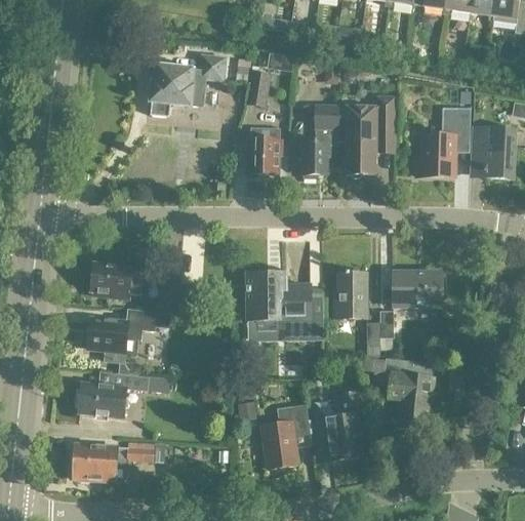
[(423,0),(422,5),(442,7),(442,12),(446,12),(447,0),(423,0)]
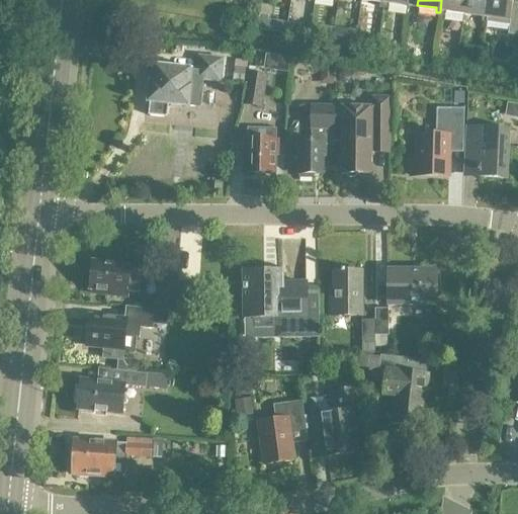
[(445,13),(445,9),(464,11),(465,0),(441,0),(440,12),(445,13)]
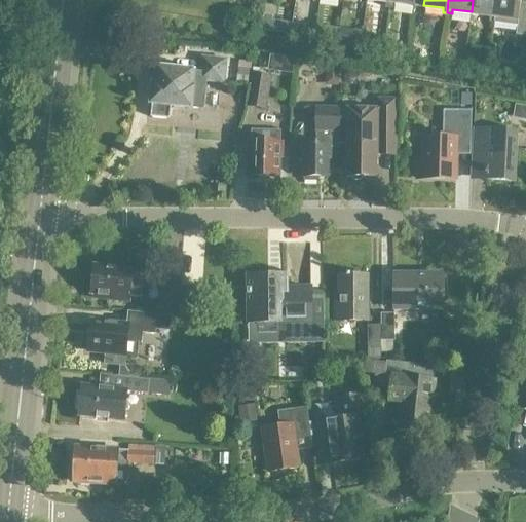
[(490,14),(489,19),(493,20),(495,0),(473,0),(472,11),(490,14)]
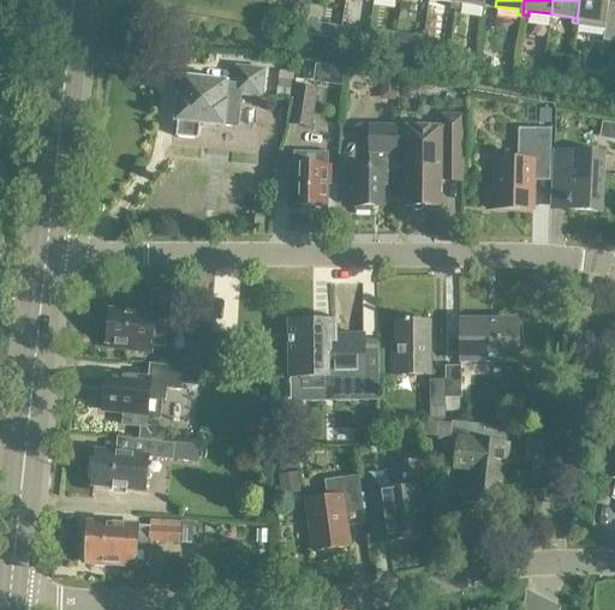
[(579,0),(577,23),(604,27),(601,52),(614,54),(614,0),(579,0)]
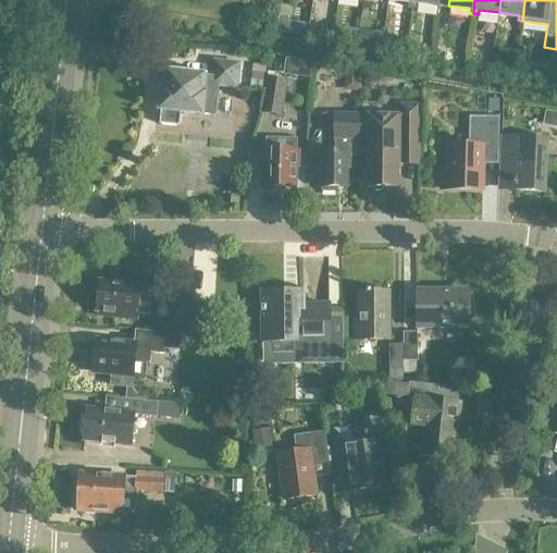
[(213,57),(212,74),(211,82),(237,84),(239,59),(213,57)]
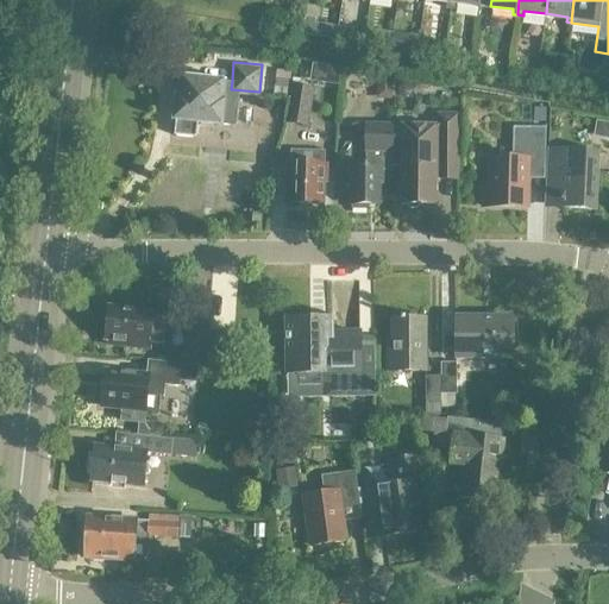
[(176,98),(174,100),(173,108),(176,111),(175,115),(176,115),(175,131),(196,133),(198,118),(220,120),(224,90),(231,92),(231,89),(232,81),(225,81),(225,80),(182,75),(180,94),(177,93),(177,98),(176,98)]
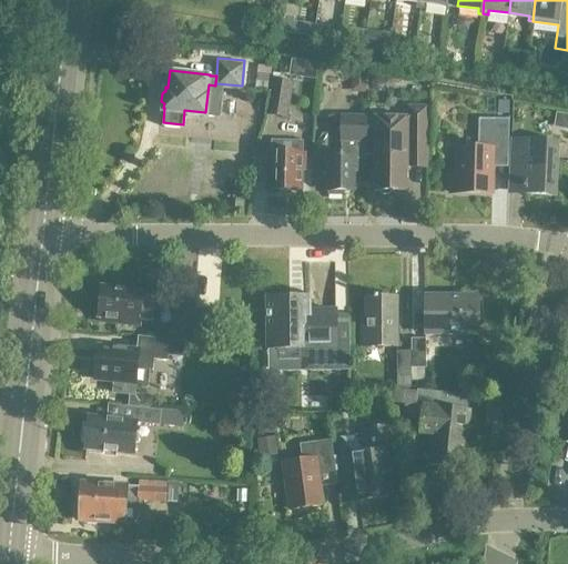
[(293,79),(273,77),(267,110),(287,113),(293,79)]
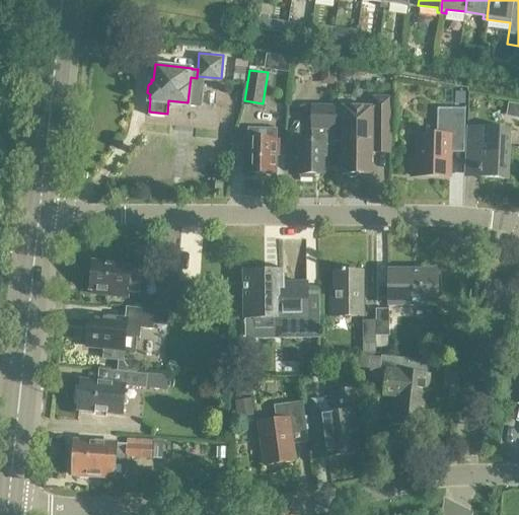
[(371,103),(343,103),(343,170),(346,170),(349,173),(355,174),(357,171),(370,171),(370,151),(391,151),(391,94),(371,94),(371,103)]
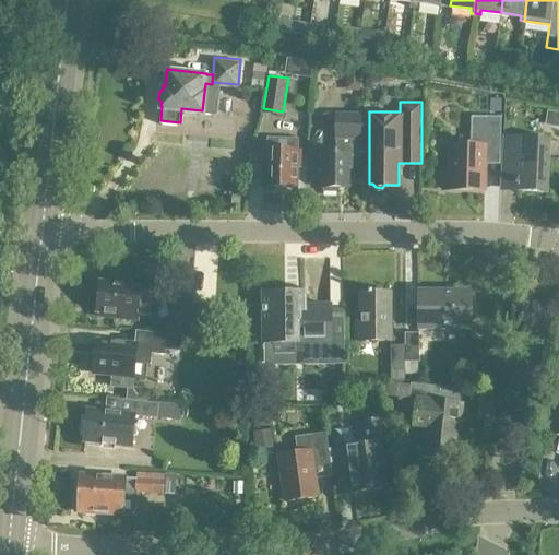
[(558,109),(547,108),(545,122),(558,125),(558,109)]
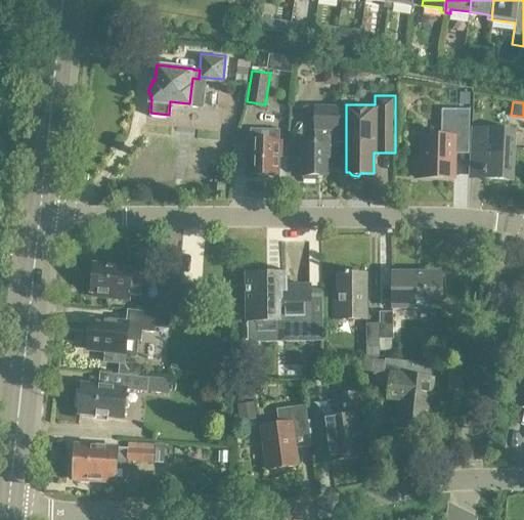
[(304,172),(304,176),(315,176),(315,173),(326,173),(326,154),(330,154),(330,138),(339,138),(339,103),(315,103),(315,127),(316,127),(316,139),(301,139),(301,172),(304,172)]
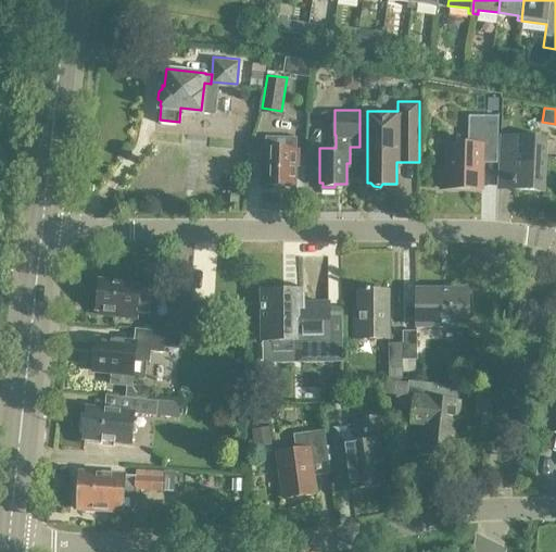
[(447,165),(442,165),(442,185),(482,186),(483,149),(497,149),(498,113),(468,113),(467,142),(447,142),(447,165)]
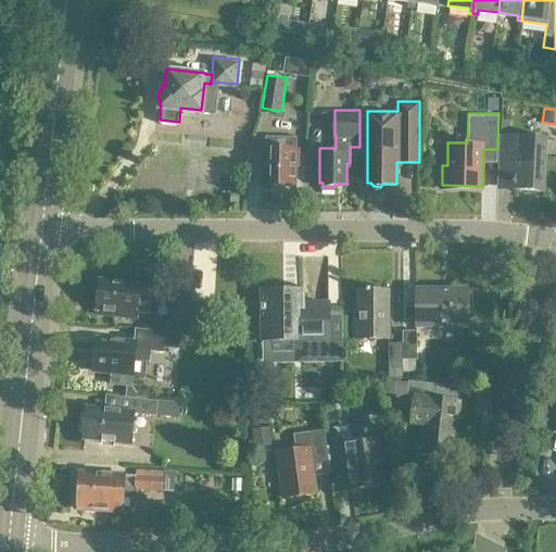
[(263,183),(265,183),(269,186),(276,186),(279,184),(293,184),(294,162),(298,162),(298,147),(295,147),(295,135),(266,134),(265,146),(264,146),(263,183)]
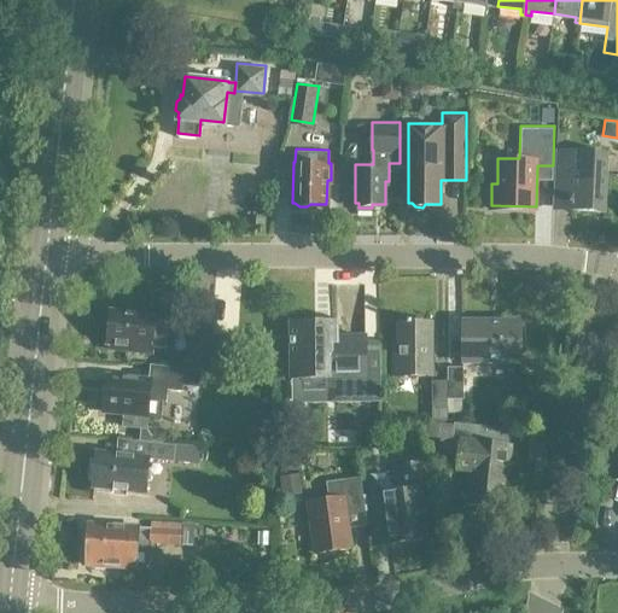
[(602,209),(606,152),(557,149),(553,206),(602,209)]
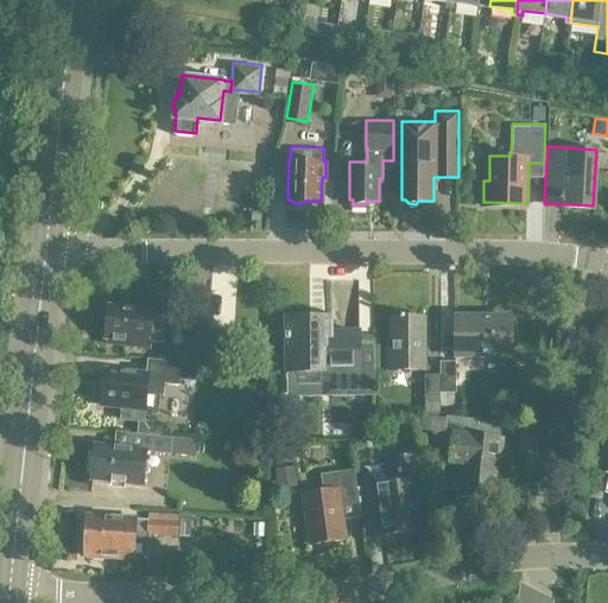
[(108,340),(149,343),(149,338),(164,340),(166,311),(151,309),(151,308),(109,304),(106,335),(108,335),(108,340)]
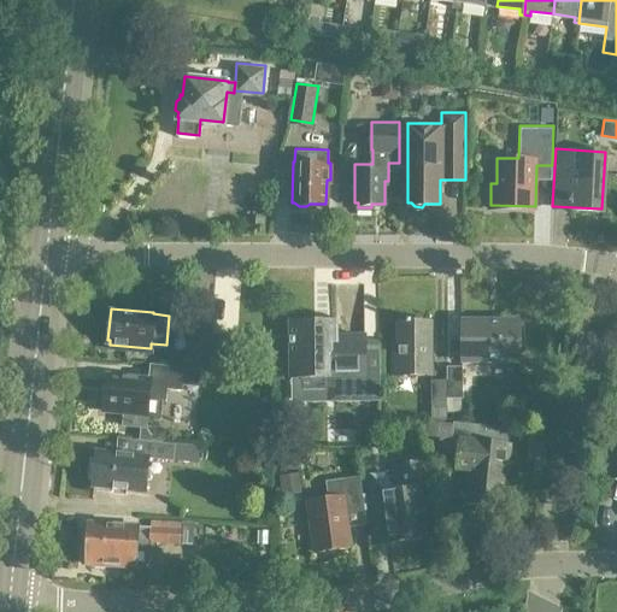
[(336,334),(336,319),(315,319),(315,316),(303,316),(303,319),(291,319),(292,375),(335,374),(335,398),(380,398),(378,372),(365,372),(365,334),(336,334)]
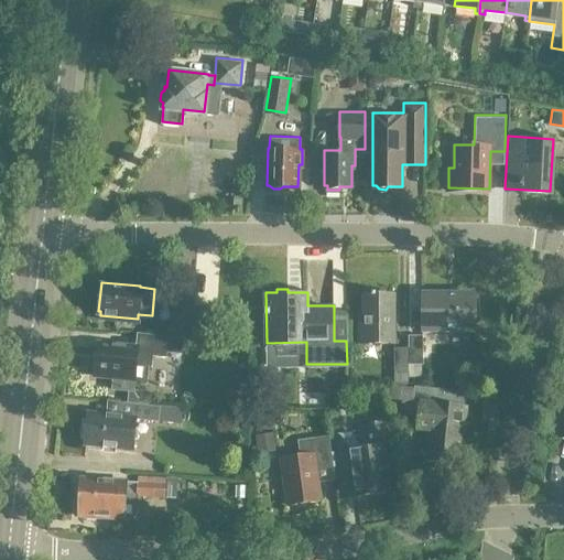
[(359,313),(359,341),(396,341),(394,292),(362,292),(362,313),(359,313)]
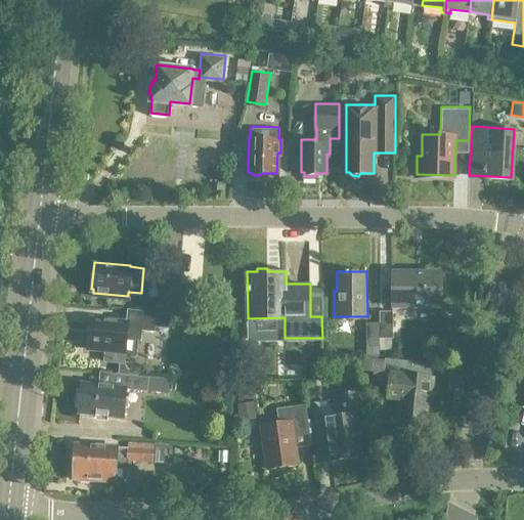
[(441,271),(392,271),(392,304),(441,304),(441,271)]
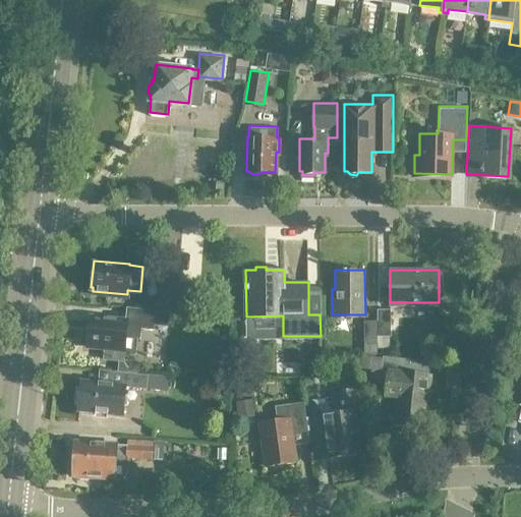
[(161,280),(160,303),(198,305),(200,282),(161,280)]
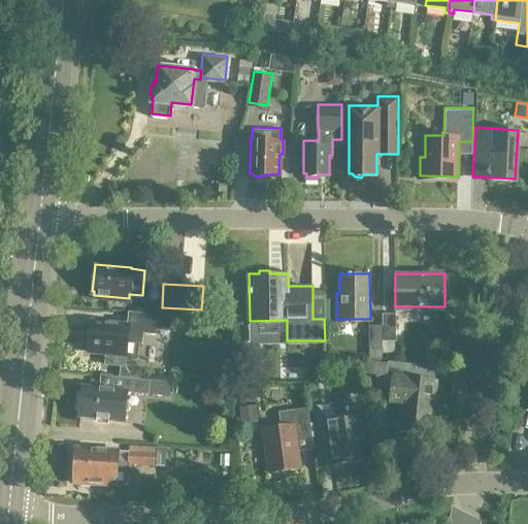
[(86,344),(89,346),(89,349),(109,351),(109,354),(125,356),(126,341),(141,342),(142,332),(156,333),(156,328),(169,330),(171,316),(129,310),(128,324),(91,320),(90,333),(87,335),(86,344)]
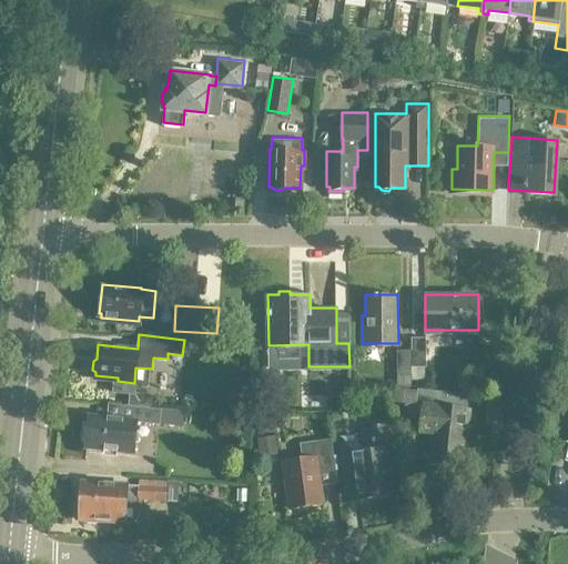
[(412,348),(412,364),(425,364),(425,335),(412,335),(412,348)]
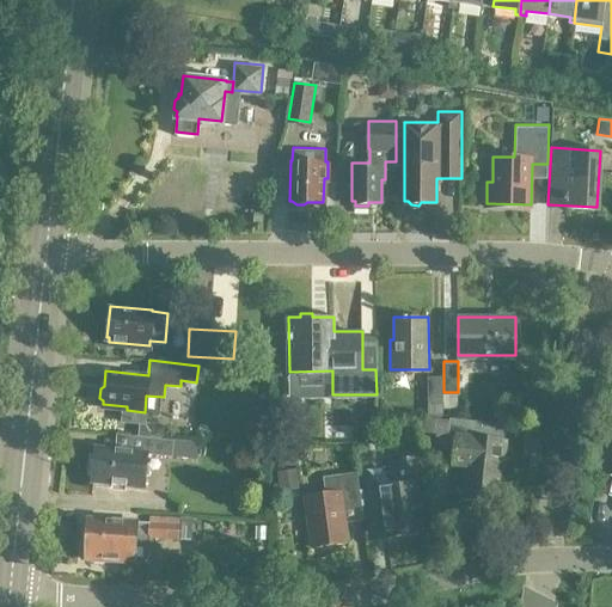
[(428,374),(428,414),(444,414),(444,412),(444,411),(444,392),(444,374),(428,374)]
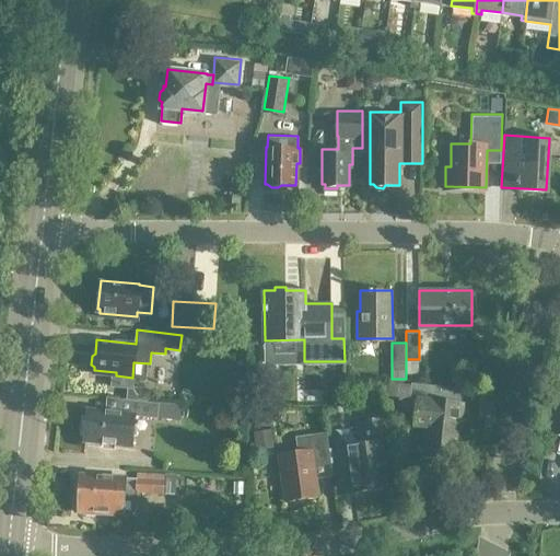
[(406,359),(406,377),(419,377),(419,359),(406,359)]
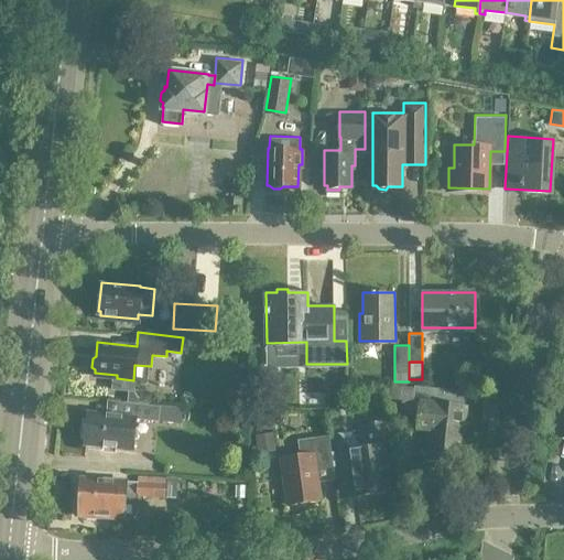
[(459,462),(466,405),(465,405),(466,389),(414,385),(414,387),(392,384),(390,397),(402,398),(401,406),(419,408),(416,427),(429,428),(425,459),(459,462)]
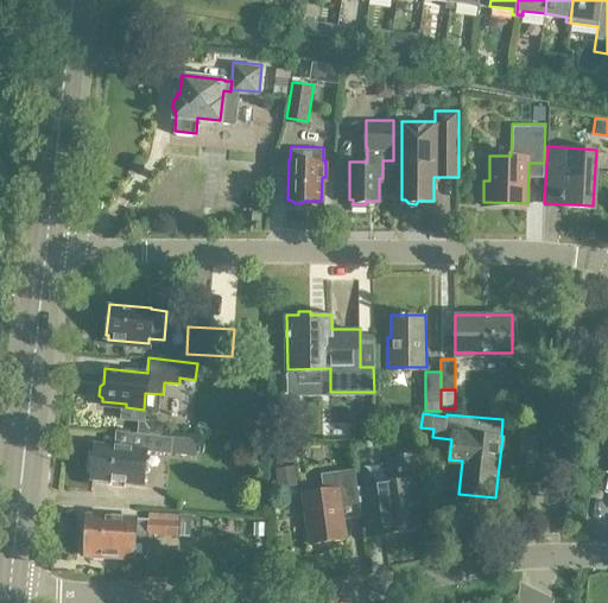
[(163,419),(140,417),(139,430),(162,432),(163,419)]
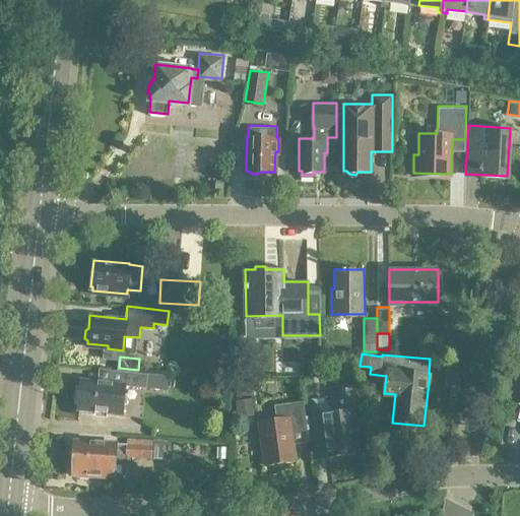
[(81,378),(77,408),(122,413),(125,384),(145,386),(145,385),(167,387),(168,375),(147,373),(108,368),(107,381),(81,378)]
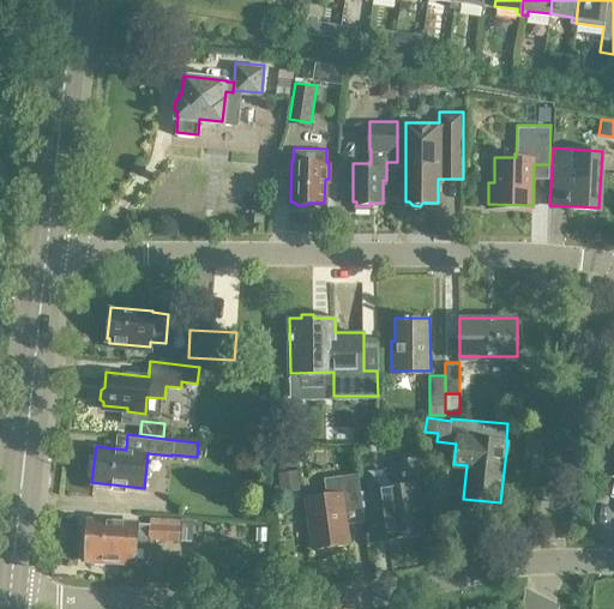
[(391,462),(395,484),(375,487),(381,537),(422,532),(420,512),(433,511),(426,457),(391,462)]
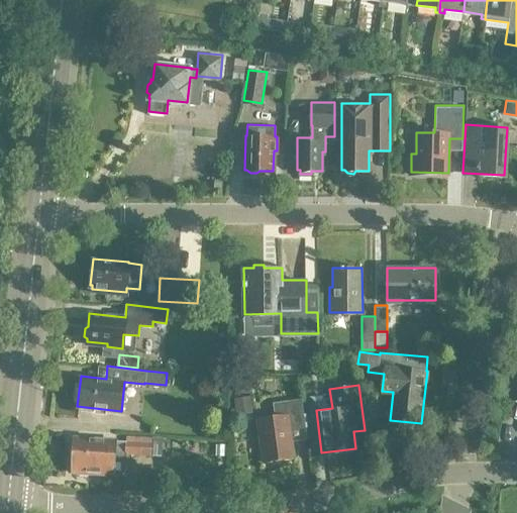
[(264,460),(294,456),(290,428),(305,426),(301,398),(273,402),(275,416),(257,418),(264,460)]
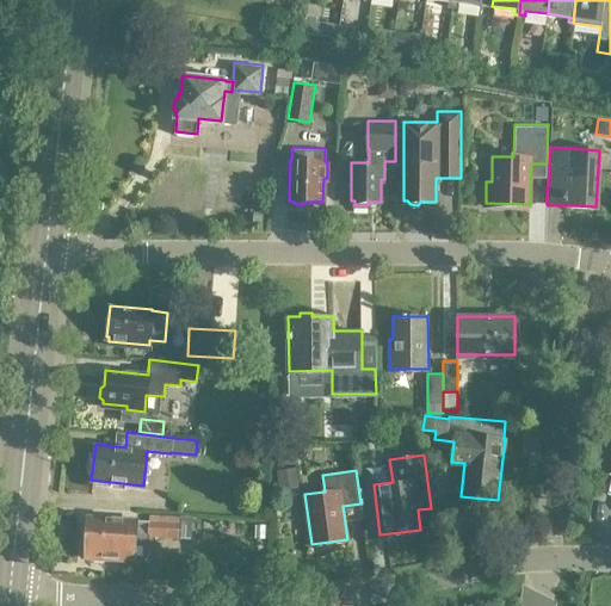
[(150,535),(178,536),(179,523),(135,519),(87,517),(86,556),(134,558),(133,561),(149,562),(150,535)]
